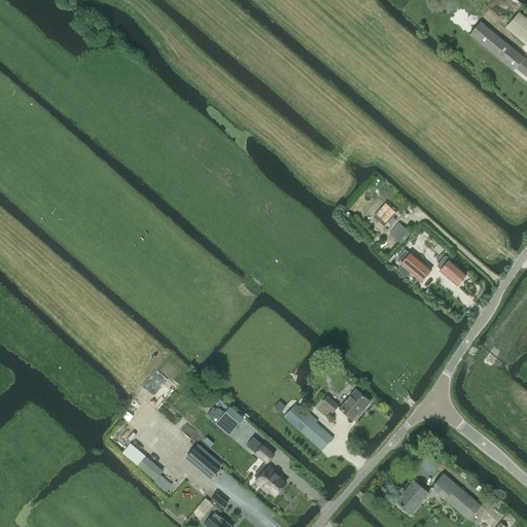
[(526,44),(526,19),(519,12),(505,28),(526,44)]
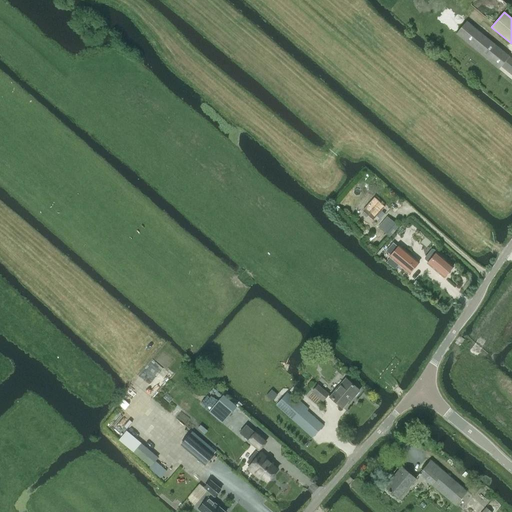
[(456,34),(499,69),(501,66),(511,74),(511,59),(466,22),(456,34)]
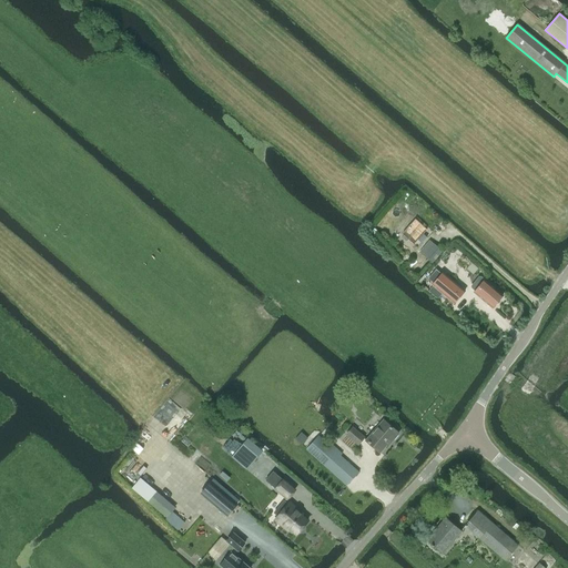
[(422,234),(403,256),(418,270),(437,246),(422,234)]
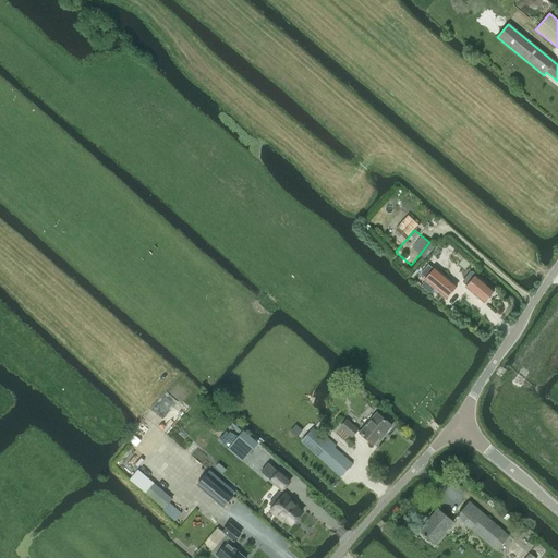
[(426,278),(424,280),(425,280),(435,289),(446,299),(457,286),(435,267),(434,269),(426,278)]
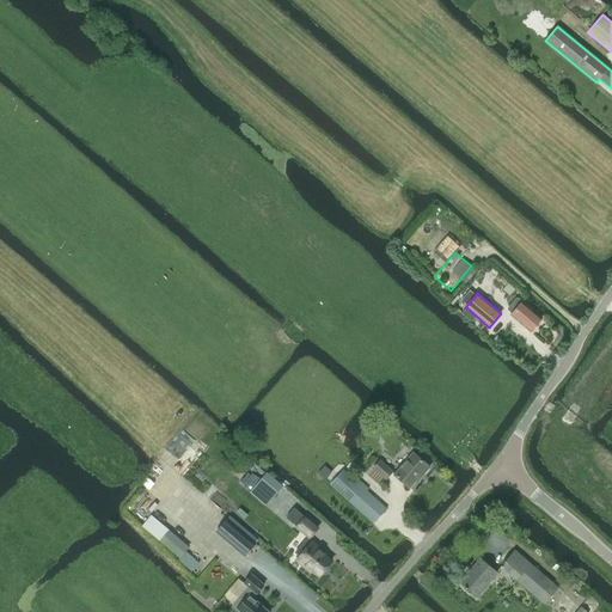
[(516,298),(508,307),(508,311),(512,313),(510,314),(531,331),(542,318),(521,301),(519,298),(516,298)]
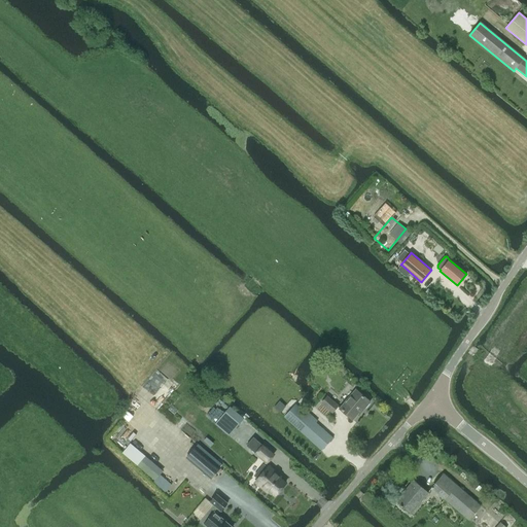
[(340,409),(352,419),(362,408),(363,409),(370,401),(356,390),(340,409)]
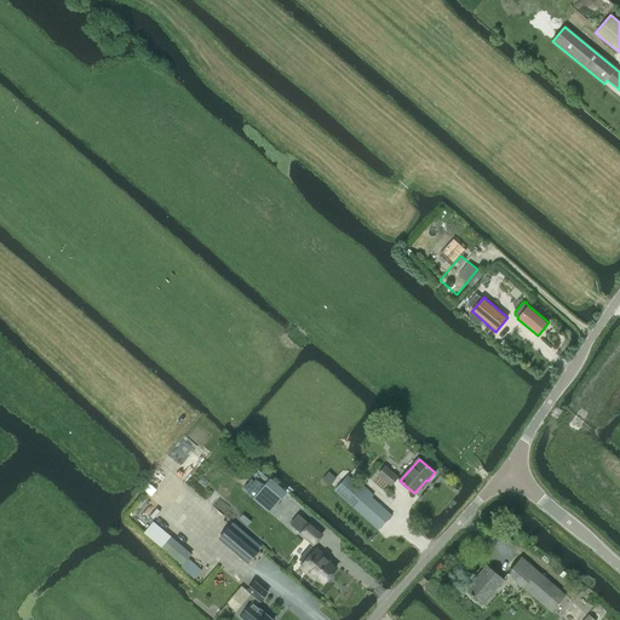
[(385,465),(378,472),(379,474),(391,484),(392,484),(399,477),(385,465)]
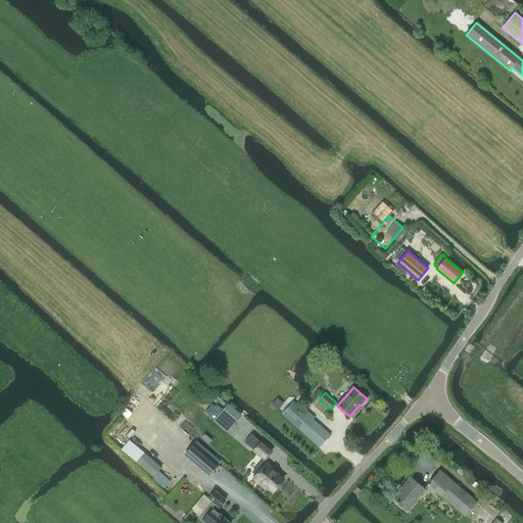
[(319,446),(330,434),(293,401),(282,414),(319,446)]
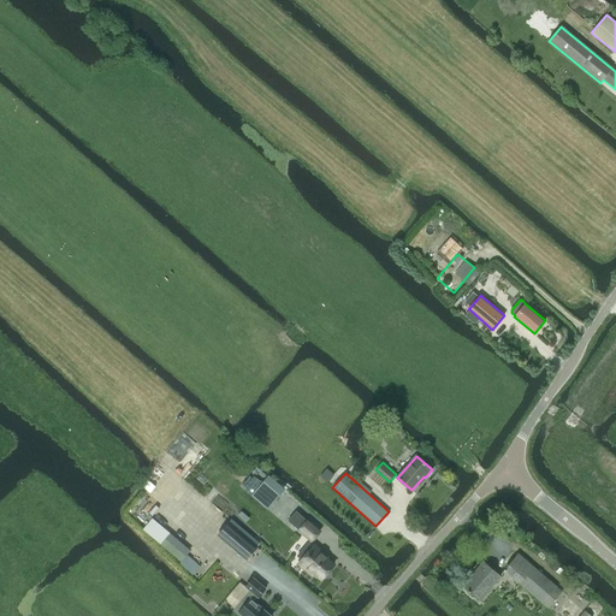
[(136,516),(153,533),(163,522),(146,505),(136,516)]
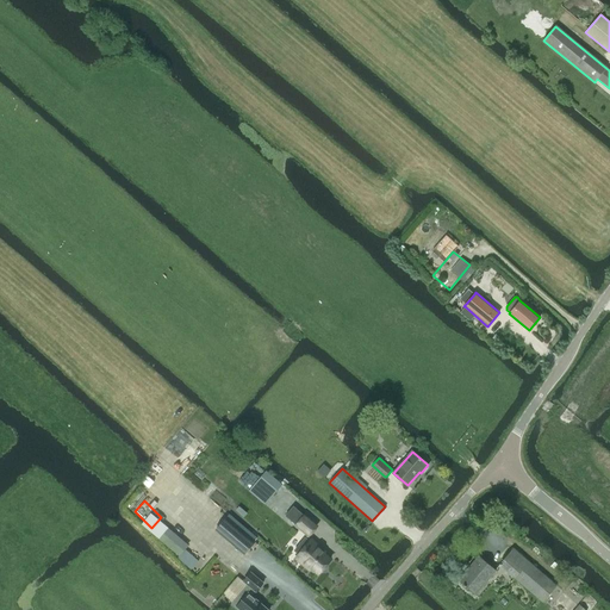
[(303,515),(293,505),(285,516),(294,524),(294,526),(309,537),(318,526),(304,514),(303,515)]
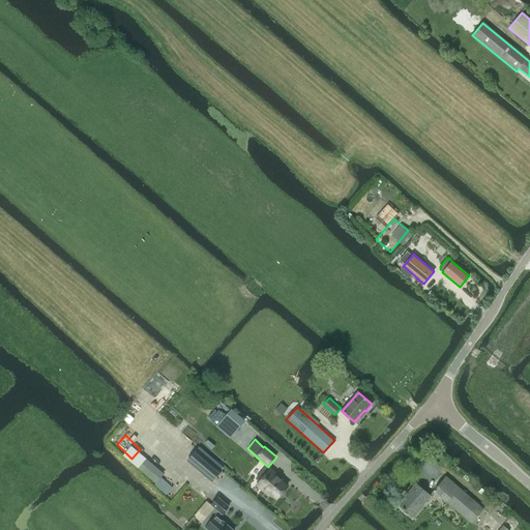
[(195,450),(187,459),(212,479),(219,471),(195,450)]
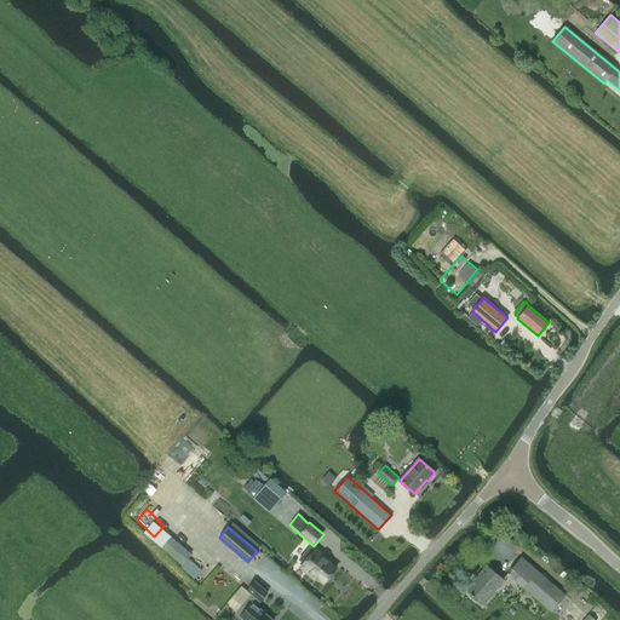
[(310,545),(298,560),(299,560),(302,562),(298,568),(314,581),(316,579),(323,585),(338,568),(331,562),(332,560),(316,546),(314,549),(310,545)]
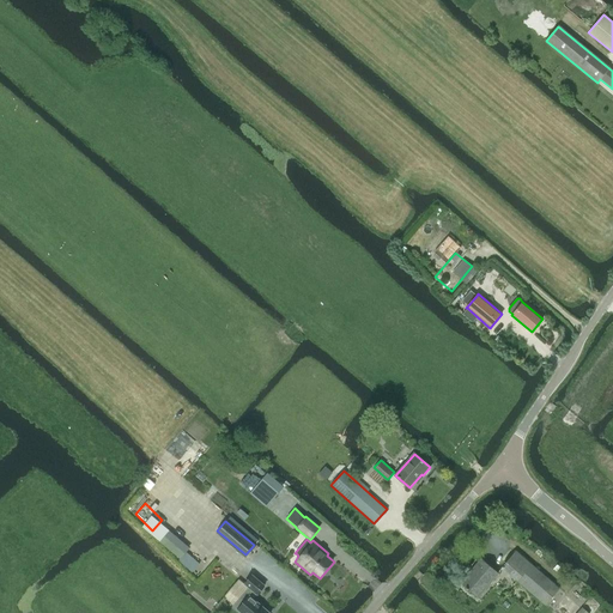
[(545,605),(559,588),(516,551),(502,568),(545,605)]
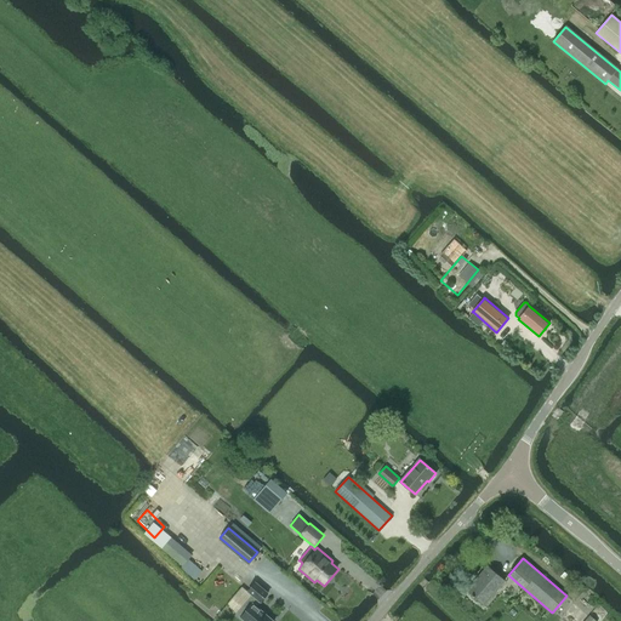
[(484,604),(505,580),(488,567),(467,590),(484,604)]
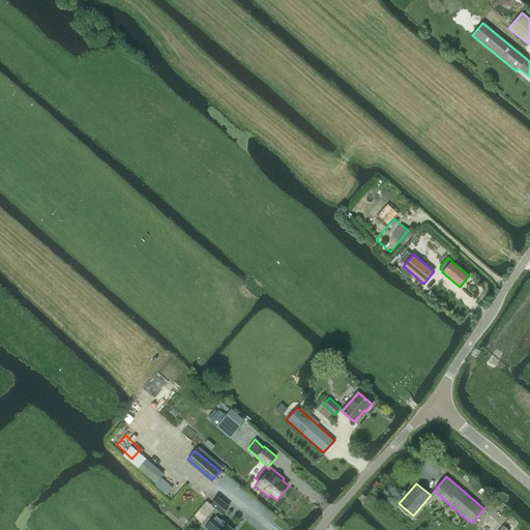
[(234,529),(218,518),(221,514),(222,514),(229,506),(217,497),(210,505),(214,508),(201,523),(205,526),(204,527),(207,529),(234,529)]
